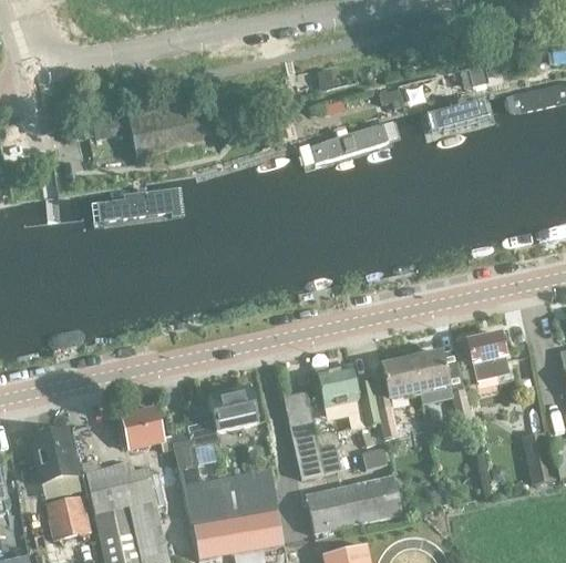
[(565,47),(552,48),(554,65),(565,63),(565,47)]
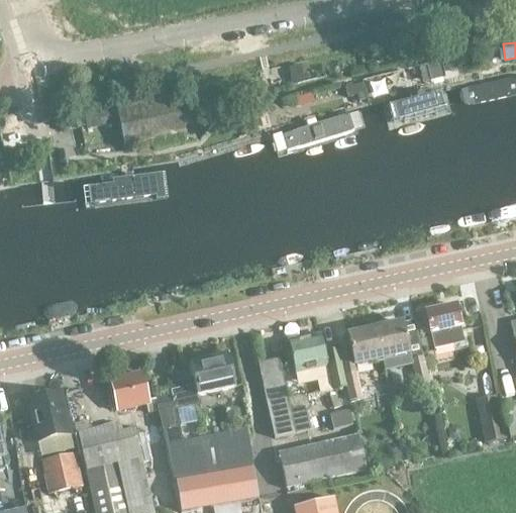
[(442,61),(422,67),(425,81),(446,75),(442,61)]
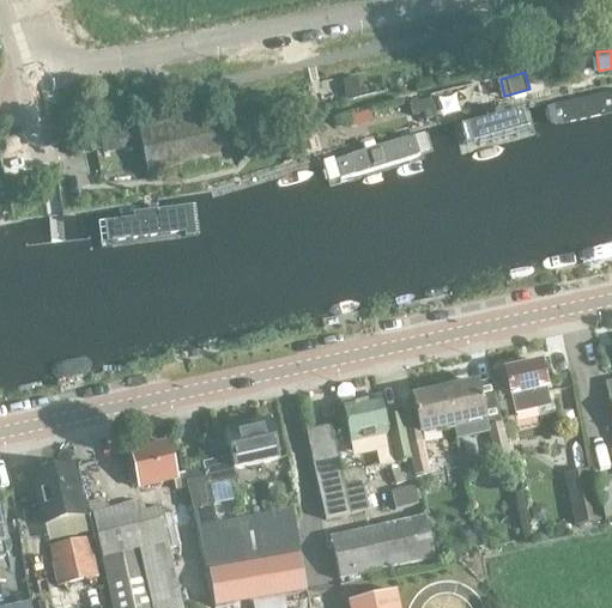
[(364,95),(359,74),(349,77),(347,78),(344,79),(349,98),(364,95)]
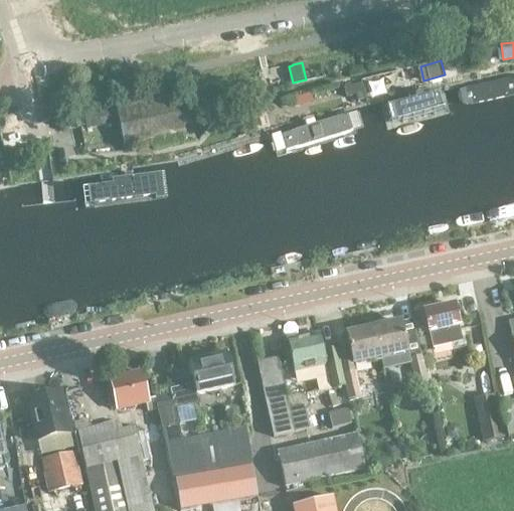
[(513,66),(452,82),(460,120),(513,107),(513,66)]
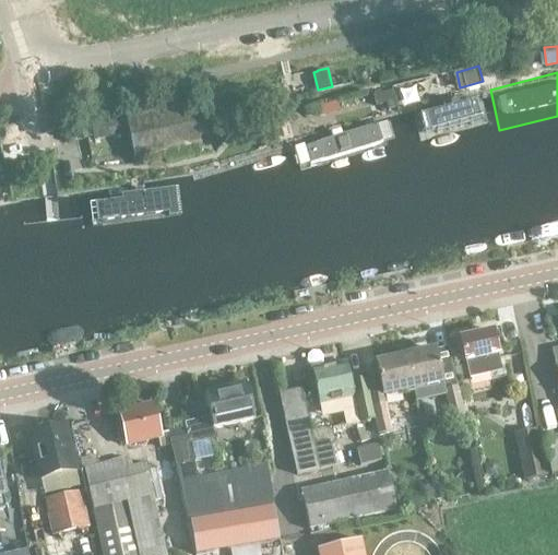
[(388,98),(391,107),(398,105),(393,87),(386,90),(384,85),(376,87),(377,92),(375,92),(377,102),(388,98)]
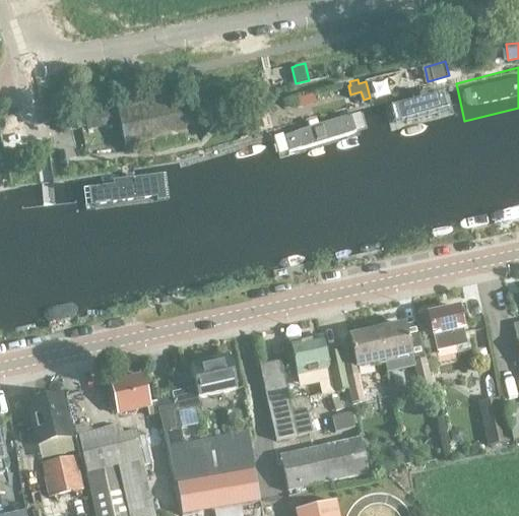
[(450,84),(375,103),(385,138),(459,120),(450,84)]
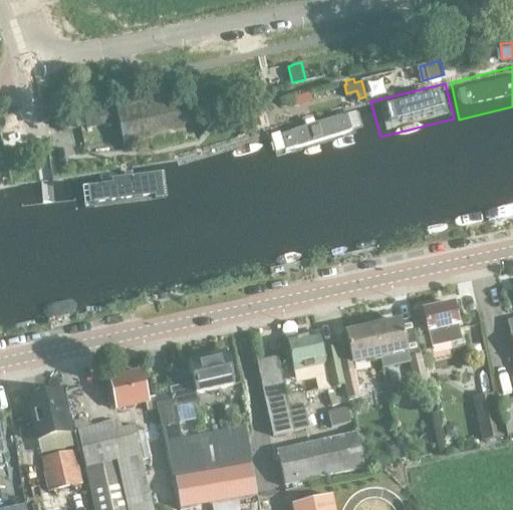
[(178,95),(115,106),(123,143),(185,131),(178,95)]
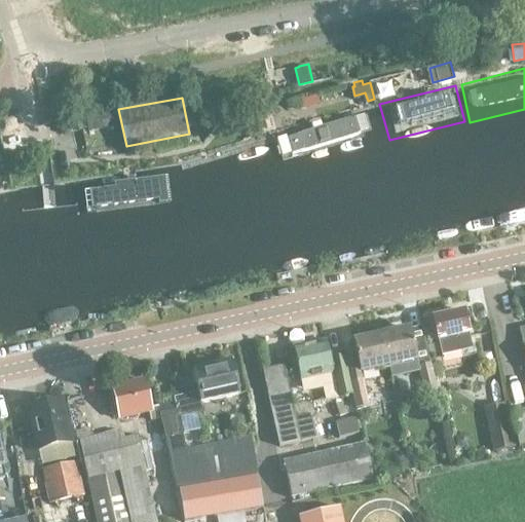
[(92,110),(95,123),(120,118),(117,105),(92,110)]
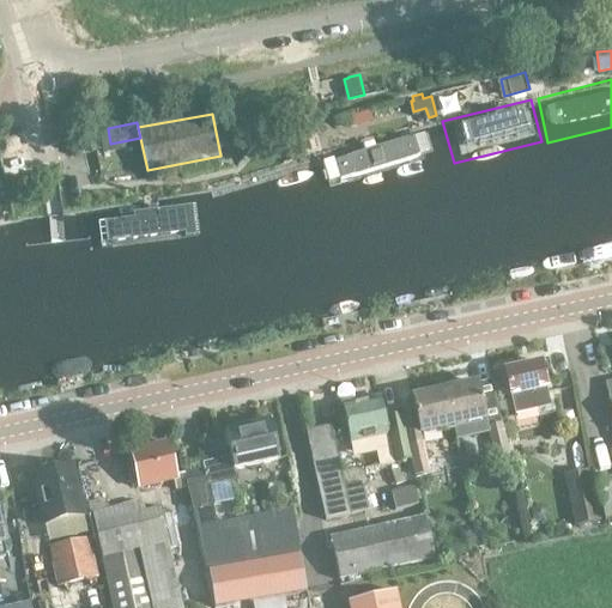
[(430,125),(310,152),(321,190),(440,163),(430,125)]
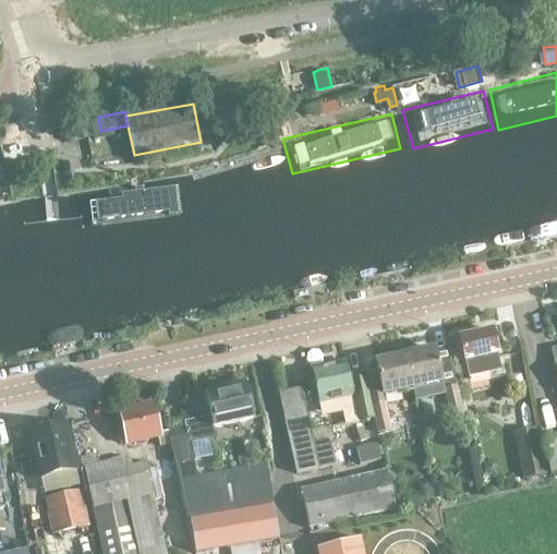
[(86,123),(63,127),(64,139),(67,139),(87,135),(86,123)]
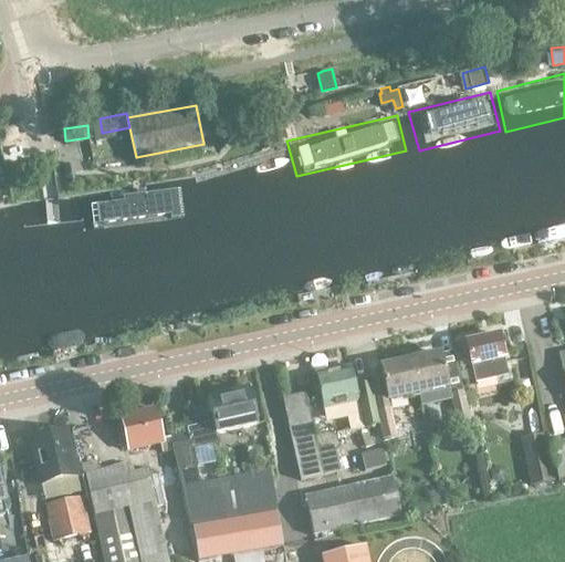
[(184,166),(82,188),(92,226),(191,204),(184,166)]
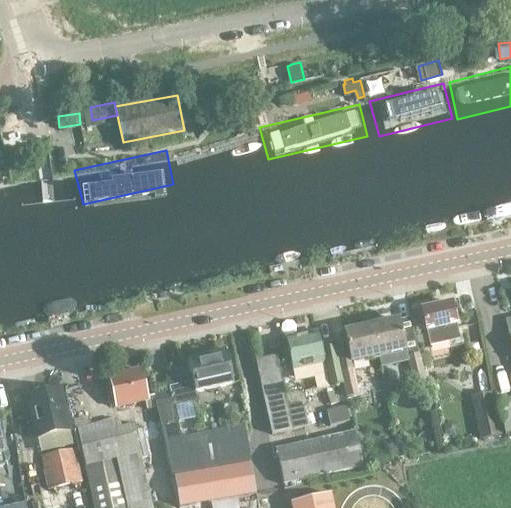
[(422,306),(427,328),(430,343),(450,338),(460,336),(456,320),(457,320),(453,299),(422,306)]
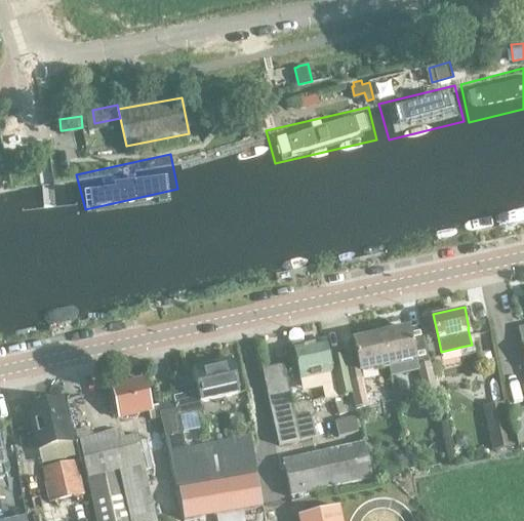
[(409,325),(381,331),(388,362),(416,356),(409,325)]
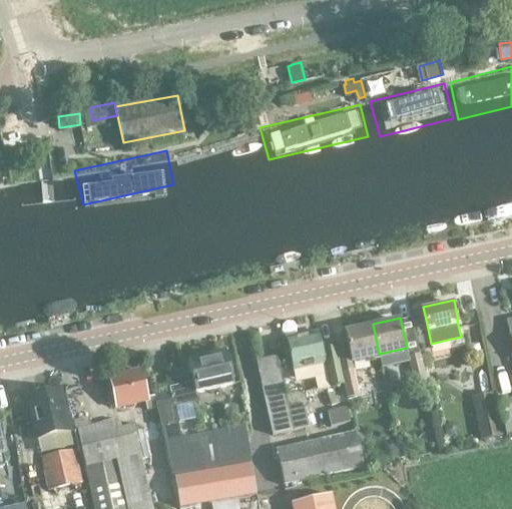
[(345,330),(348,342),(336,345),(343,382),(344,382),(348,396),(360,393),(352,360),(379,354),(373,324),(345,330)]
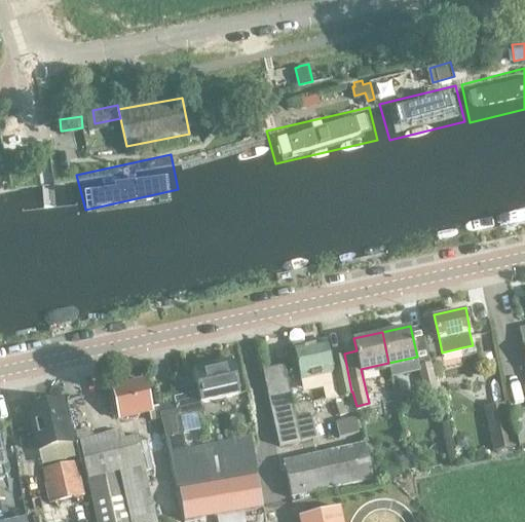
[(301,376),(334,370),(339,395),(351,392),(344,353),(331,356),(327,337),(294,344),(301,376)]
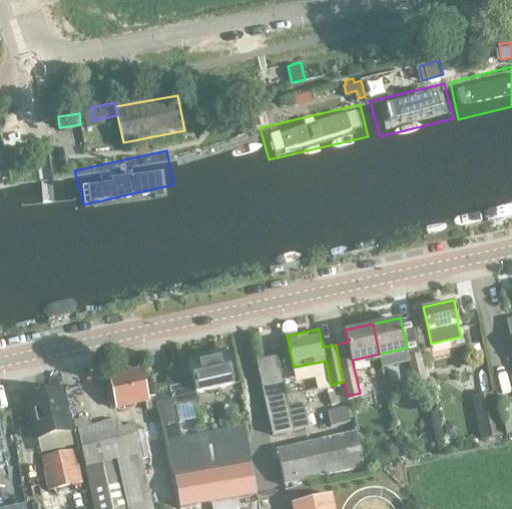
[(233,381),(227,350),(188,358),(193,379),(169,384),(172,397),(174,404),(174,403),(198,398),(196,389),(210,386),(219,384),(233,381)]
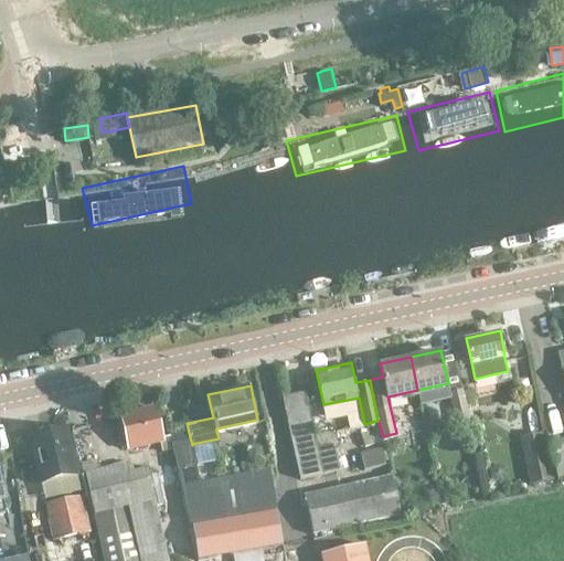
[(456,420),(469,416),(463,388),(449,390),(456,420)]
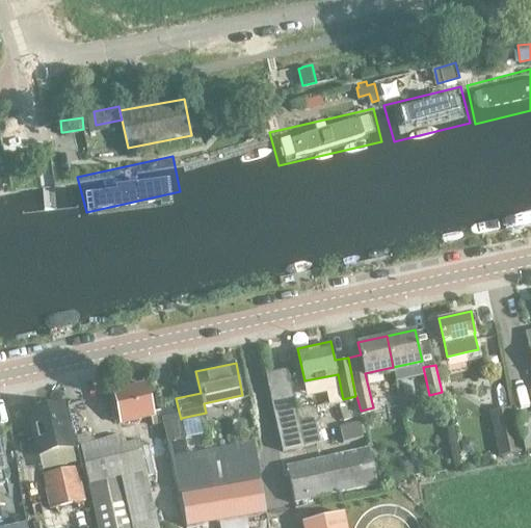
[(266,371),(284,448),(320,440),(315,419),(320,418),(317,400),(296,404),(287,366),(266,371)]
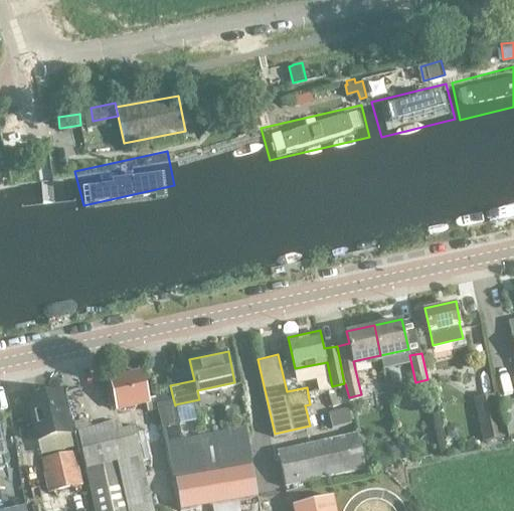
[(111,376),(115,393),(110,394),(113,405),(117,404),(118,406),(147,399),(148,408),(158,406),(157,401),(156,395),(148,397),(142,369),(111,376)]
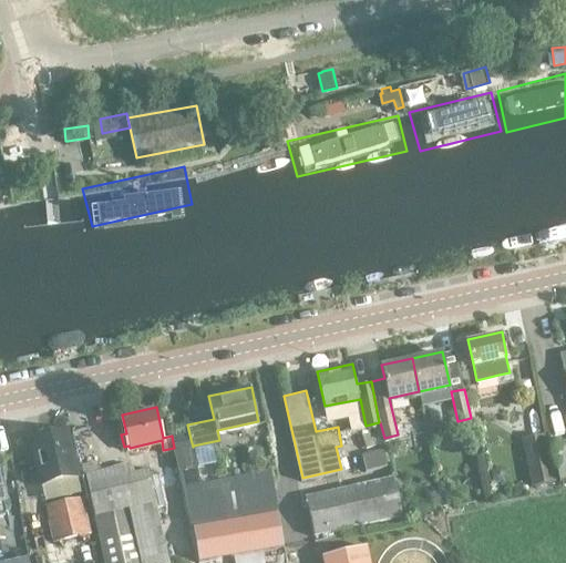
[(546,428),(521,433),(531,482),(556,478),(546,428)]
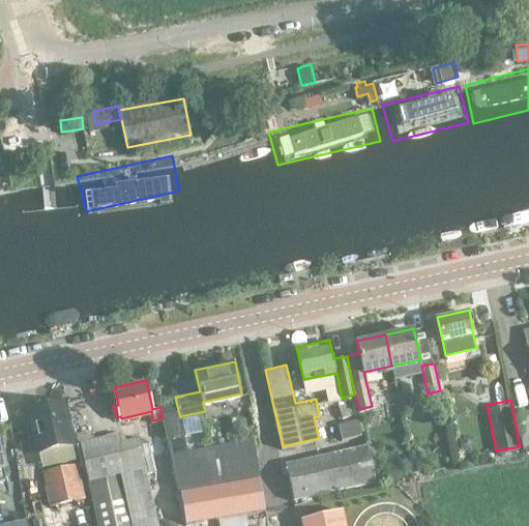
[(39,451),(72,443),(62,401),(29,408),(39,451)]
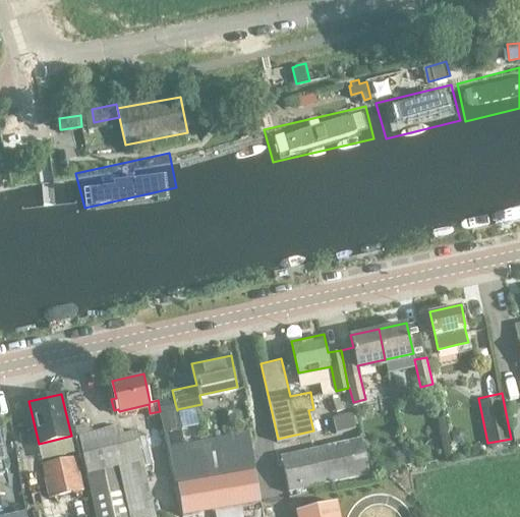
[(254,461),(249,428),(203,439),(204,445),(186,448),(177,409),(177,410),(175,403),(159,406),(160,411),(173,473),(175,482),(177,482),(256,469),(254,461)]
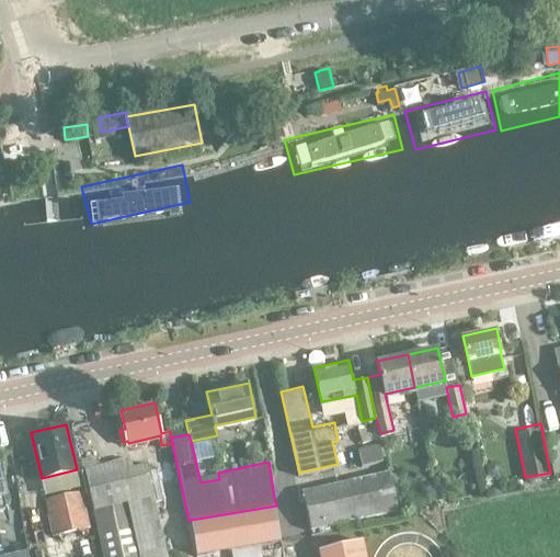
[(553,473),(559,470),(559,439),(547,442),(553,473)]
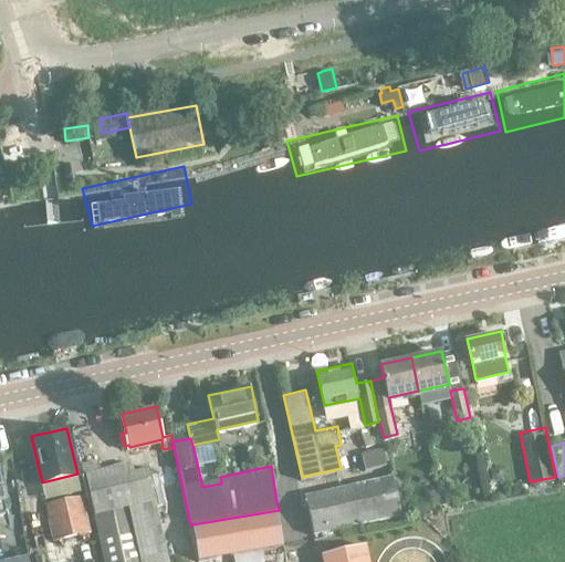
[(368,467),(387,460),(382,444),(362,450),(368,467)]
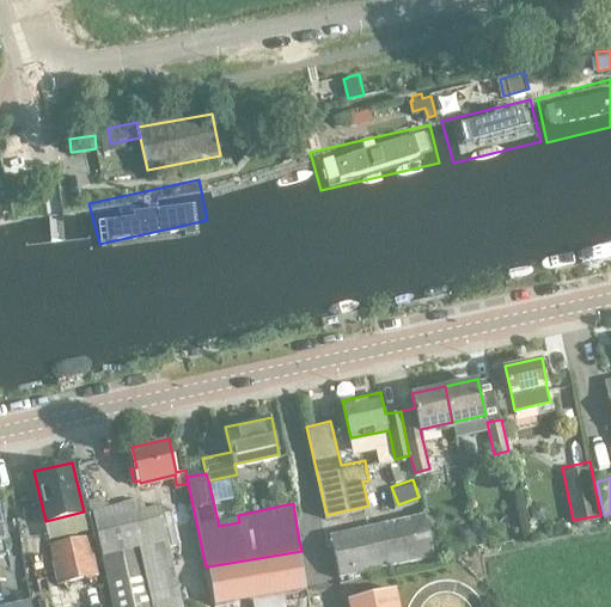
[(114,606),(179,606),(183,606),(160,502),(141,506),(140,497),(92,508),(114,606)]
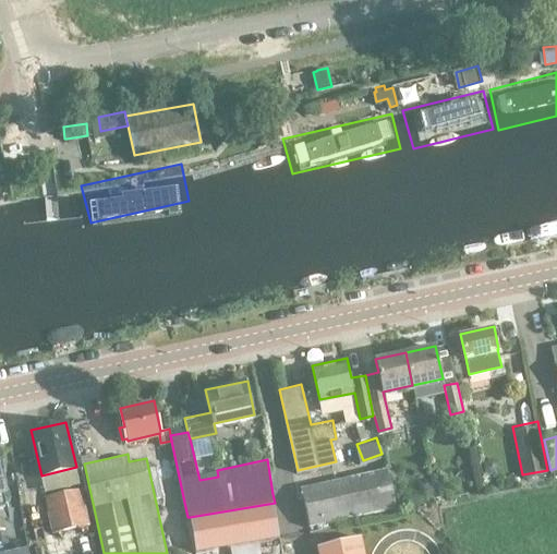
[(389,467),(300,485),(309,526),(398,506),(389,467)]
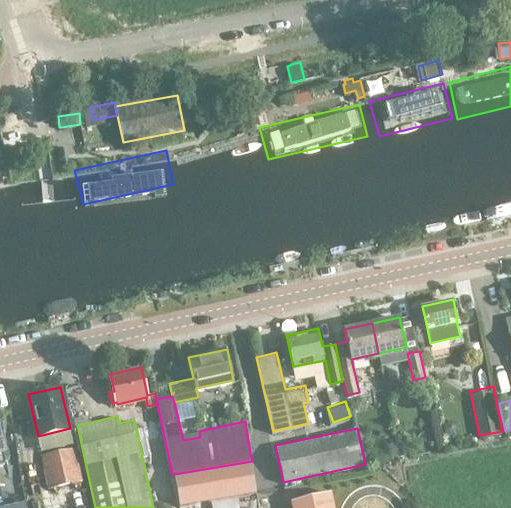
[(49,486),(81,479),(74,446),(42,453),(49,486)]
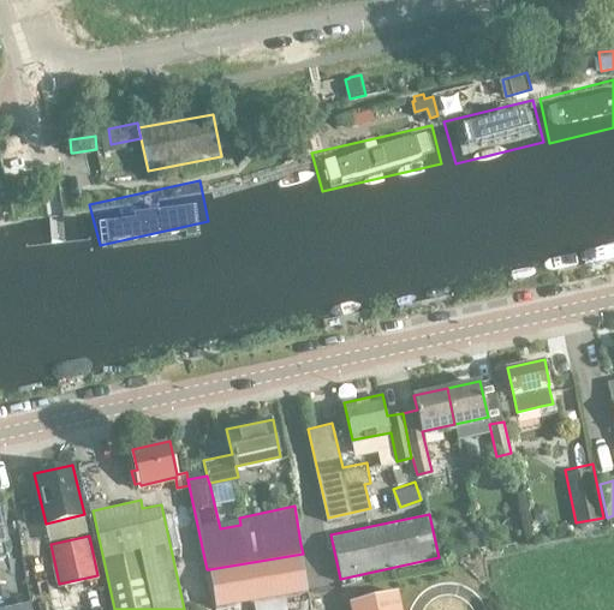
[(309,592),(303,554),(209,569),(215,608),(254,602),(286,596),(309,592)]
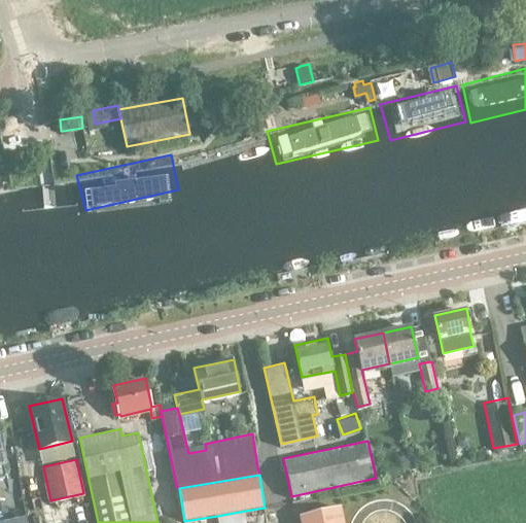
[(345,522),(342,507),(300,516),(301,522),(345,522)]
